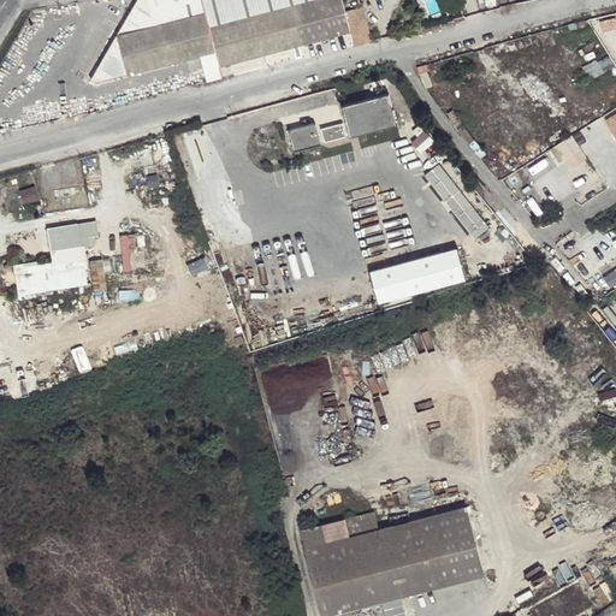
[(349,31),(344,12),(339,0),(135,0),(90,81),(96,83),(214,52),(218,66),(349,31)]
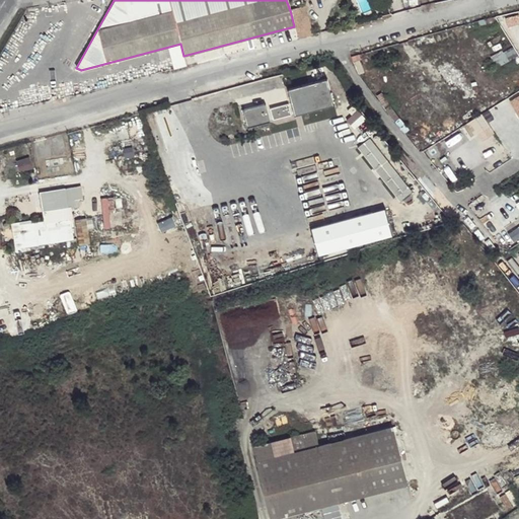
[(294,26),(297,39),(311,34),(304,6),(290,10),(294,26)]
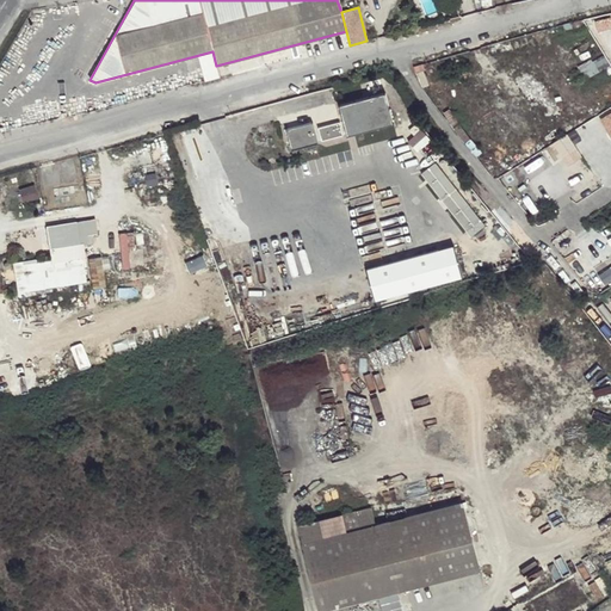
[(350,136),(396,123),(388,92),(343,104),(350,136)]
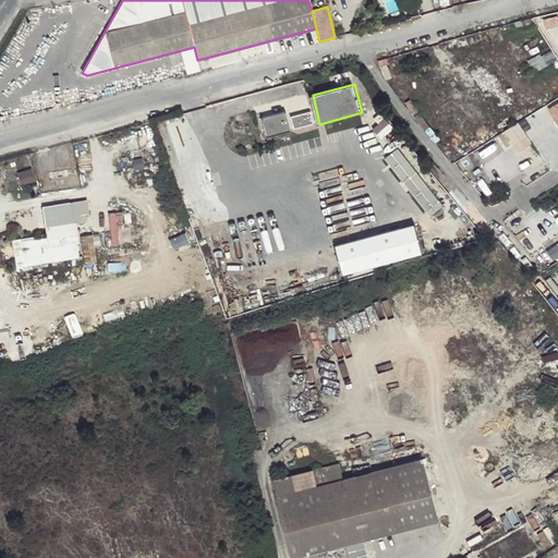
[(268,137),(293,131),(288,110),(264,118),(268,137)]
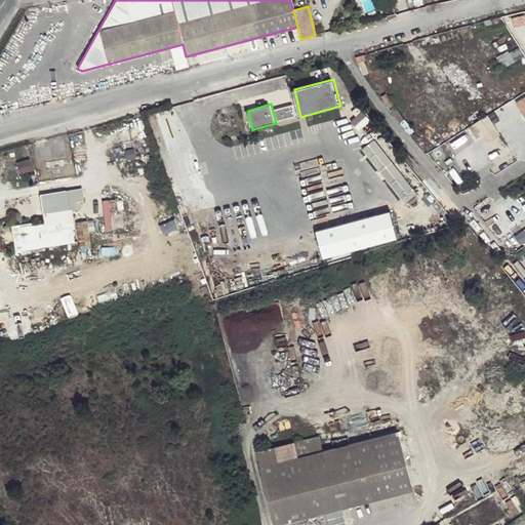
[(279,121),(296,116),(293,106),(276,111),(279,121)]
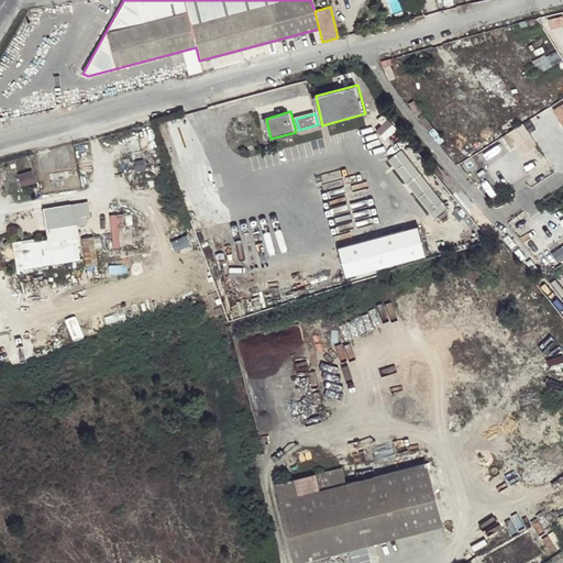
[(522,124),(504,135),(512,150),(518,145),(522,153),(534,145),(522,124)]
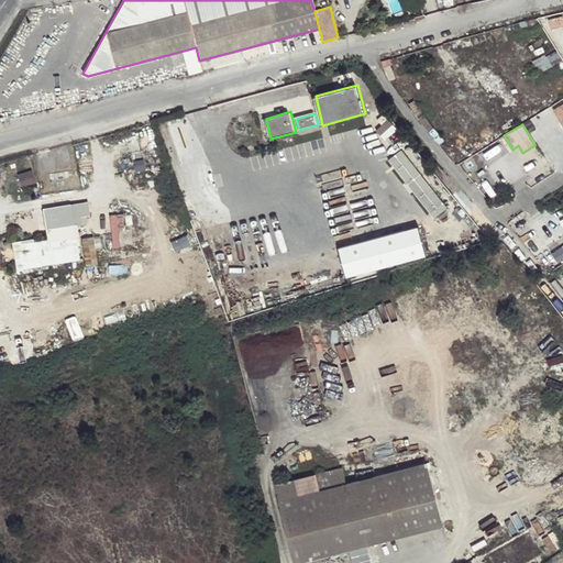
[(392,159),(433,212),(446,201),(405,150),(392,159)]
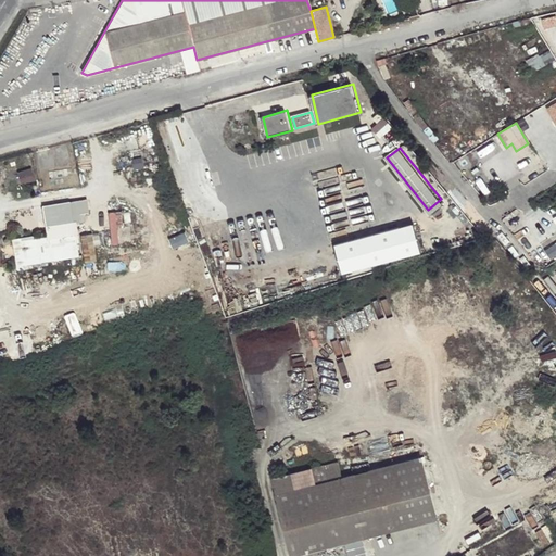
[(21,180),(32,175),(27,167),(16,173),(21,180)]
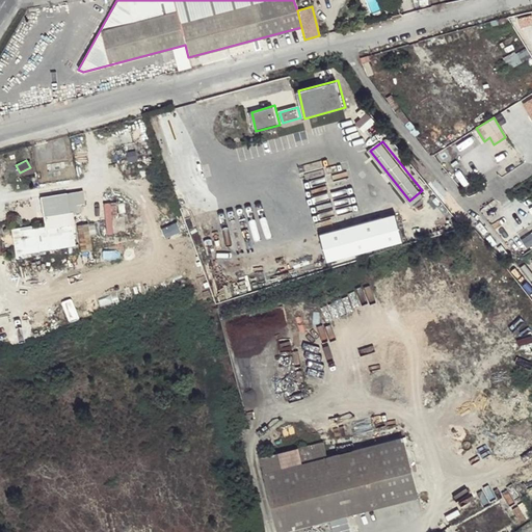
[(19,255),(77,244),(69,192),(43,196),(46,216),(53,215),(55,229),(35,232),(34,224),(15,229),(19,255)]
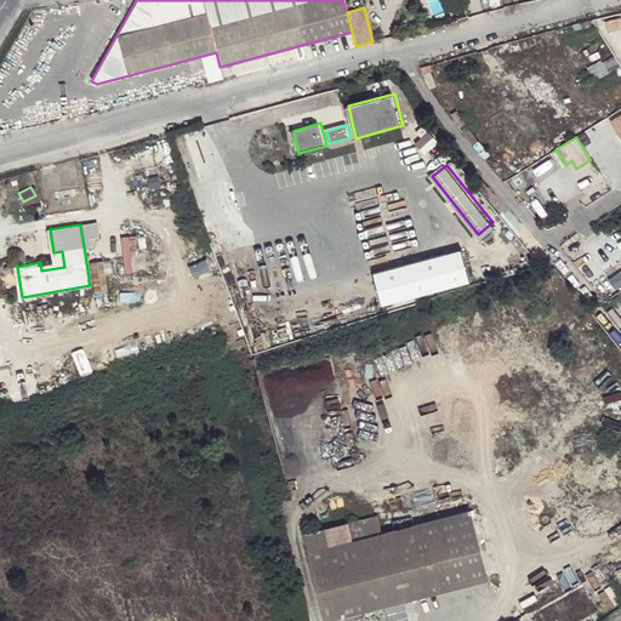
[(136,271),(134,234),(120,235),(123,272),(136,271)]
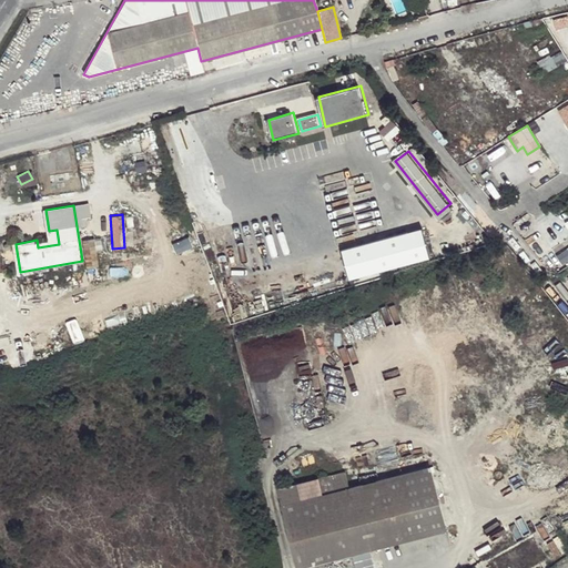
[(83,239),(84,252),(95,251),(94,239),(83,239)]
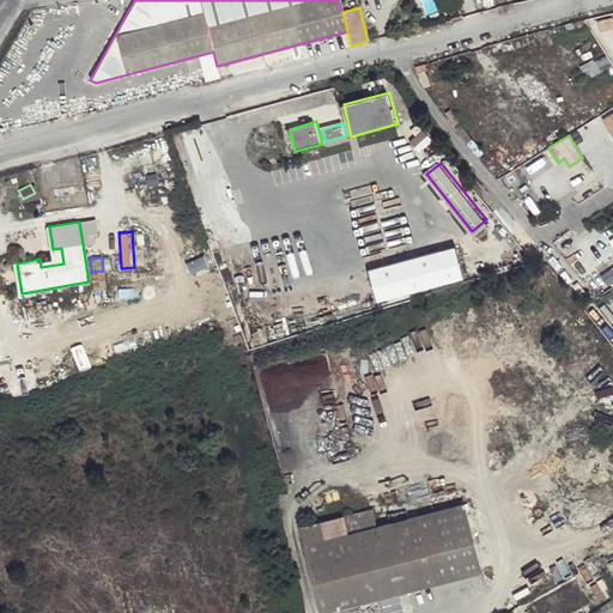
[(304,544),(321,612),(383,596),(400,592),(411,589),(483,571),(466,502),(377,525),(374,508),(299,526),(304,544)]
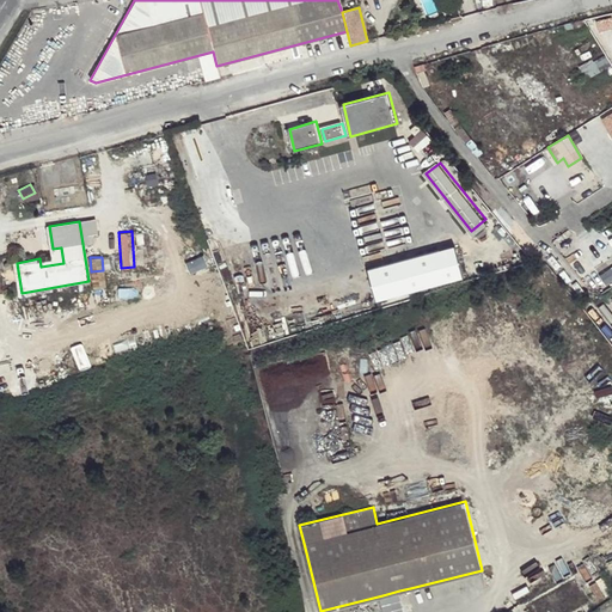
[(410,588),(399,591),(404,611),(409,611),(415,611),(410,588)]
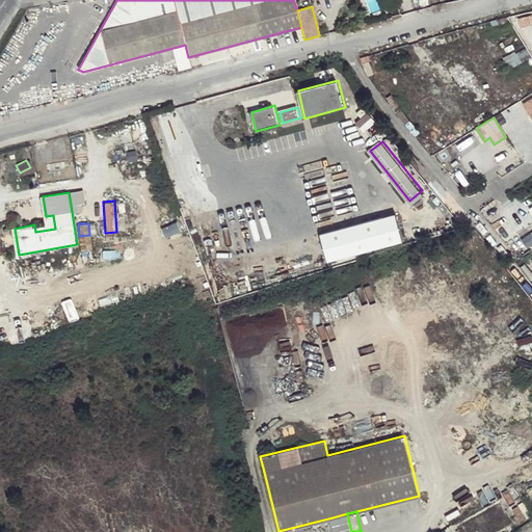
[(351,531),(347,513),(333,517),(336,531),(351,531)]
